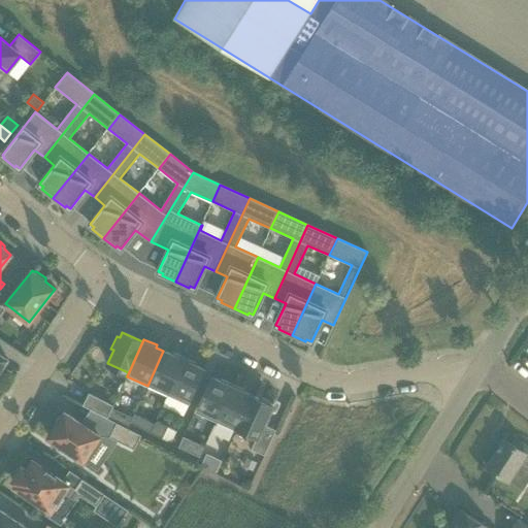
[(163,351),(147,386),(167,395),(185,358),(172,352),(171,355),(163,351)]
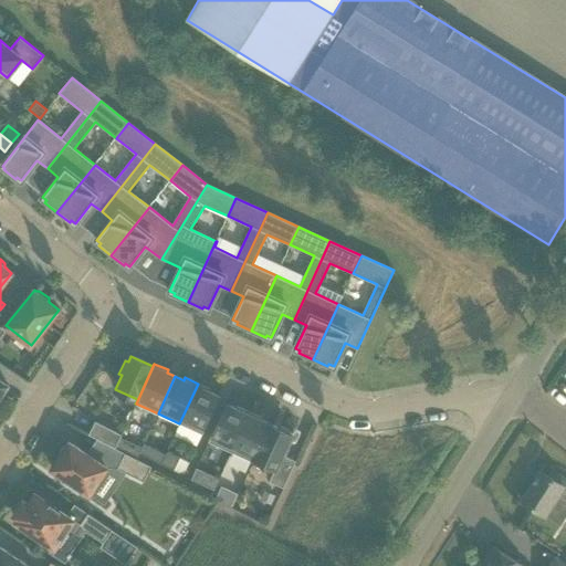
[(211,390),(198,384),(179,423),(202,435),(219,397),(210,392),(211,390)]
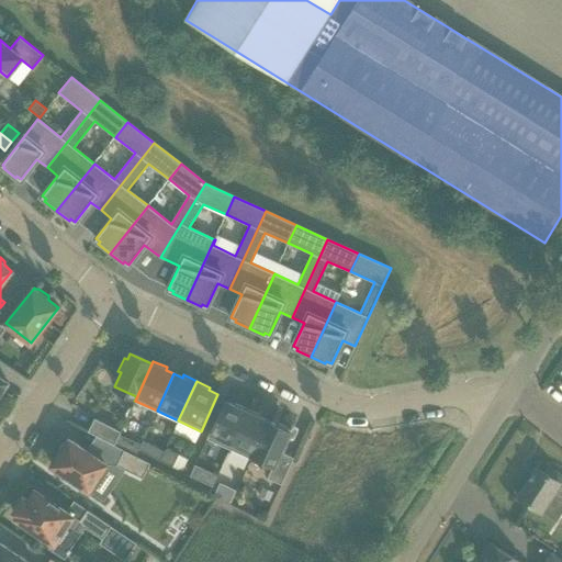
[(229,449),(248,409),(234,403),(233,405),(224,402),(208,439),(229,449)]
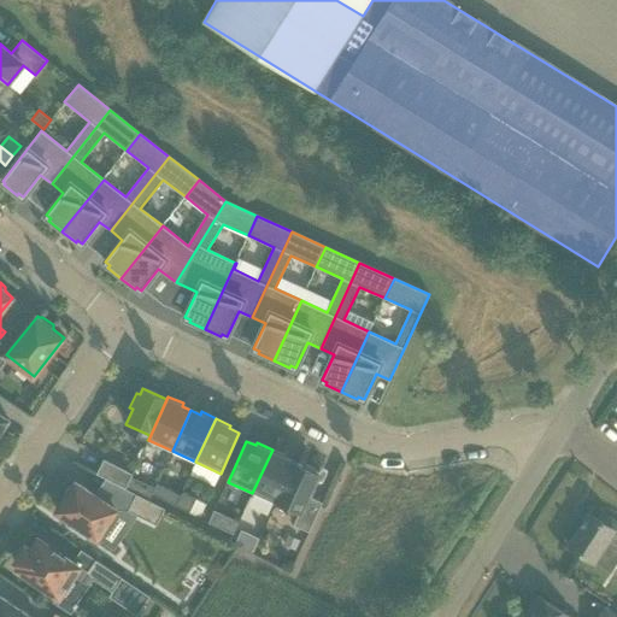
[(287,456),(272,450),(252,493),(276,504),(294,463),(286,459),(287,456)]
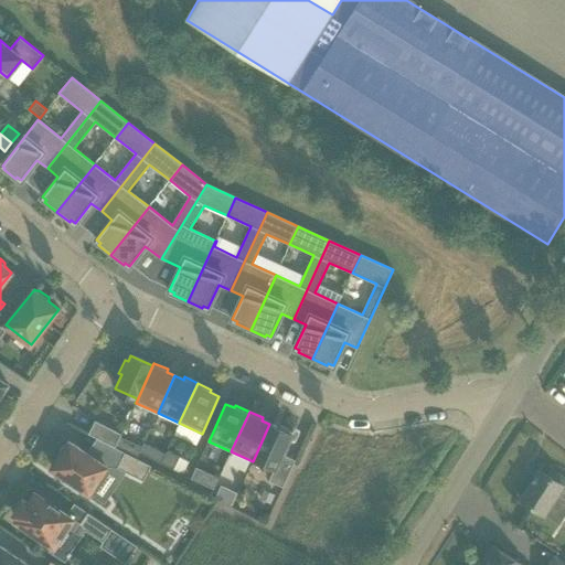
[(88,434),(115,447),(120,437),(121,434),(95,420),(88,434)]
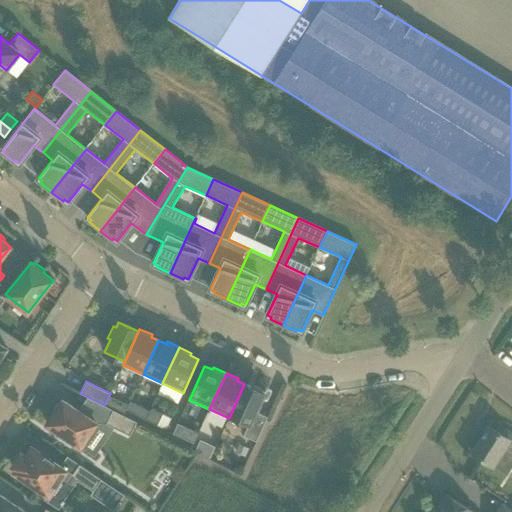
[(252,387),(244,384),(229,418),(231,415),(249,423),(244,436),(256,441),(268,417),(256,412),(266,391),(253,385),(252,387)]
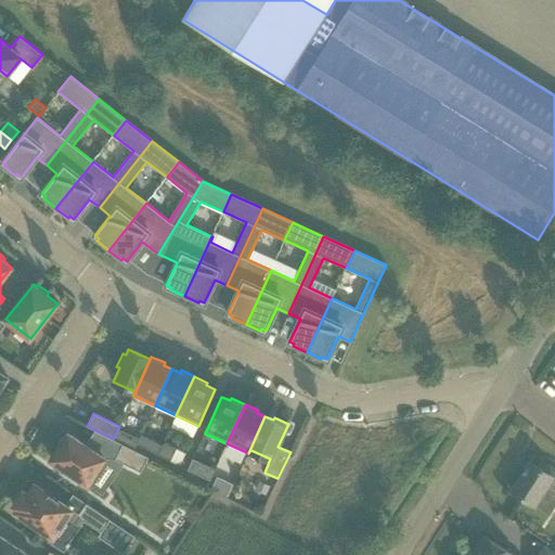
[(118,429),(113,439),(123,444),(134,450),(137,444),(140,439),(118,429)]
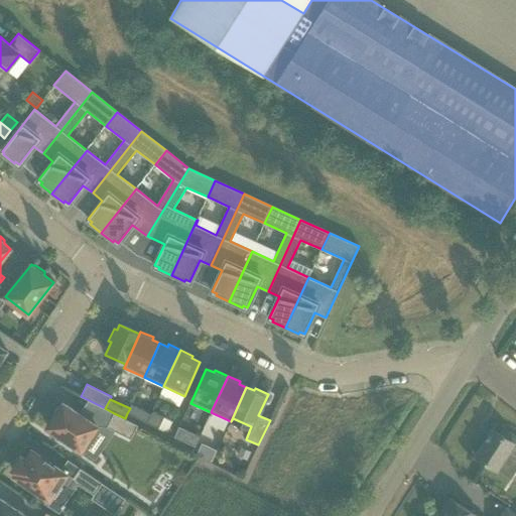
[(63,403),(62,404),(59,405),(53,413),(54,417),(47,427),(81,450),(98,426),(63,403)]
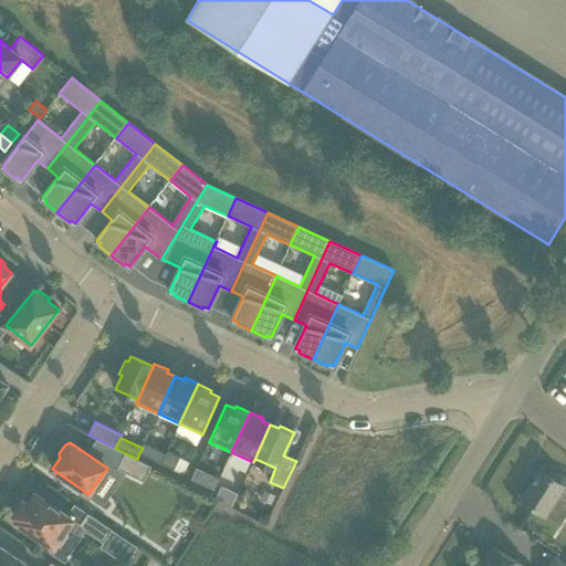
[(160,464),(166,454),(144,443),(143,448),(139,453),(160,464)]
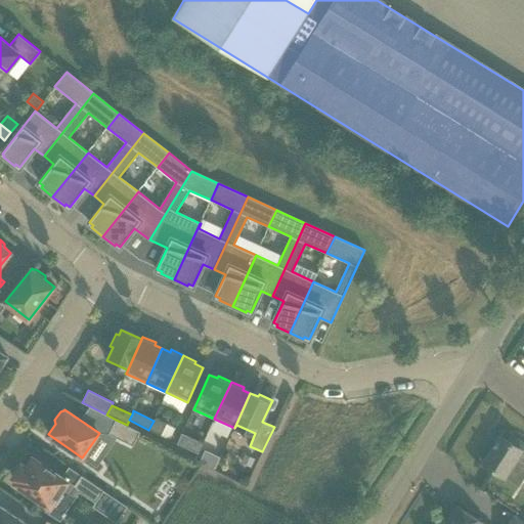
[(148,430),(161,435),(166,424),(155,418),(154,421),(148,430)]
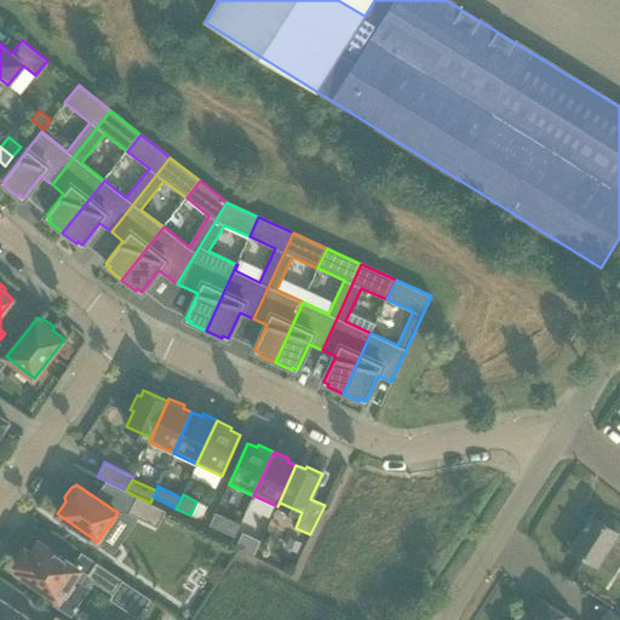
[(137,497),(128,514),(158,528),(166,511),(150,503),(137,497)]
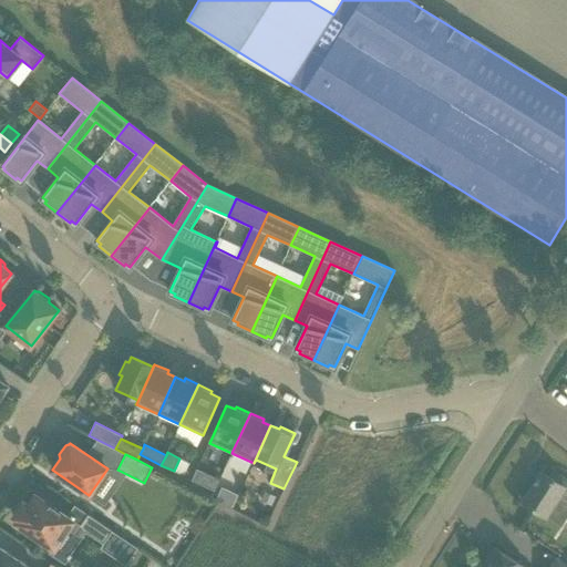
[(566,482),(552,473),(549,476),(540,472),(522,501),(560,525),(566,513),(566,482)]
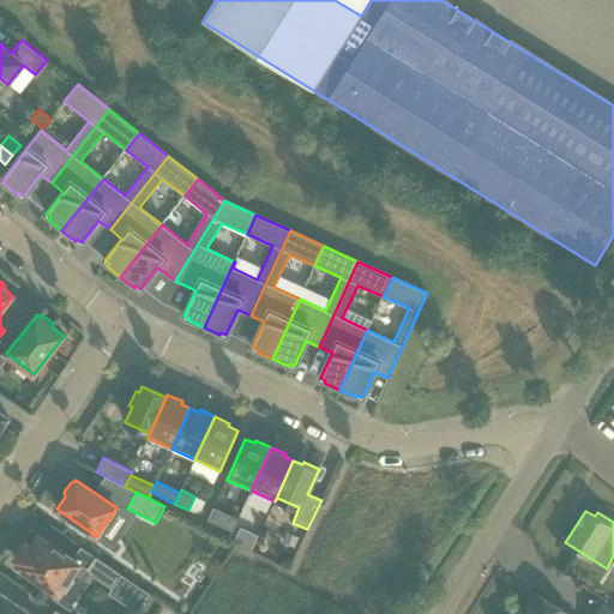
[(227,513),(221,525),(232,531),(238,518),(227,513)]
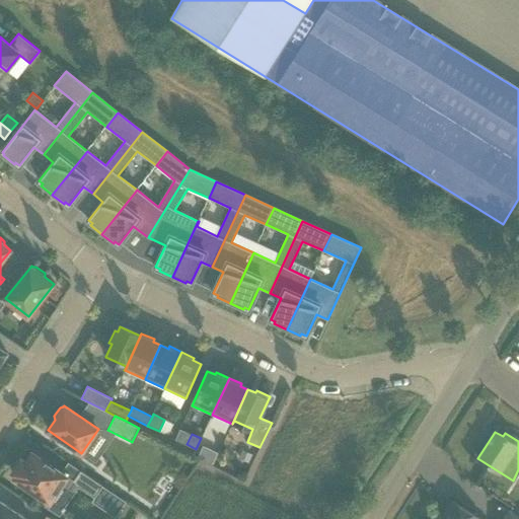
[(203,446),(198,458),(213,464),(218,453),(203,446)]
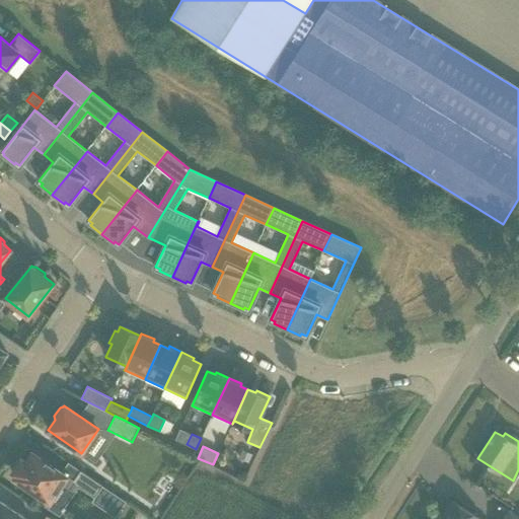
[(242,450),(238,458),(248,463),(251,455),(242,450)]
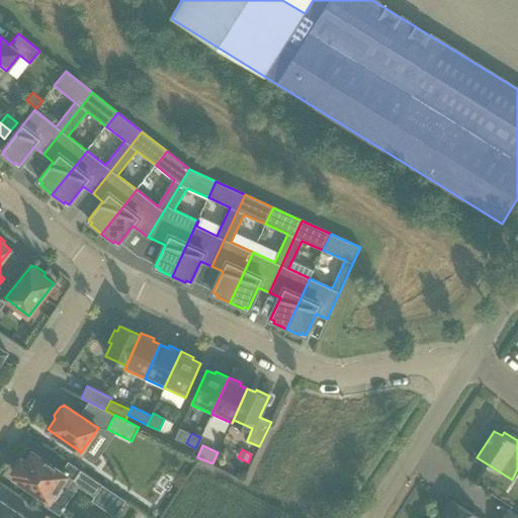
[(21,458),(12,472),(16,475),(14,478),(48,501),(45,505),(60,516),(63,511),(64,511),(66,508),(65,507),(73,494),(78,487),(94,498),(104,505),(113,493),(102,486),(80,470),(74,481),(61,471),(32,451),(25,461),(21,458)]
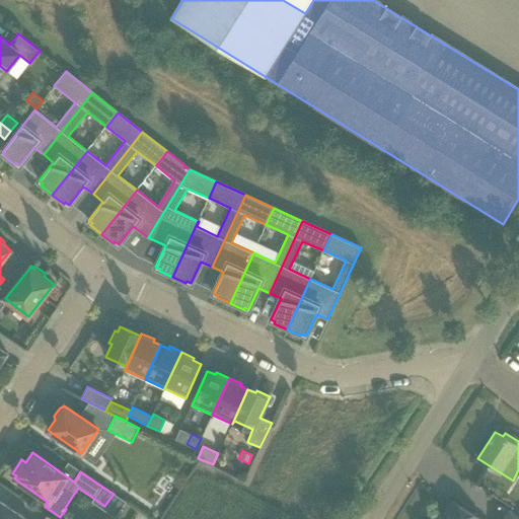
[(0,518),(52,518),(47,515),(44,518),(26,518),(0,501),(0,518)]
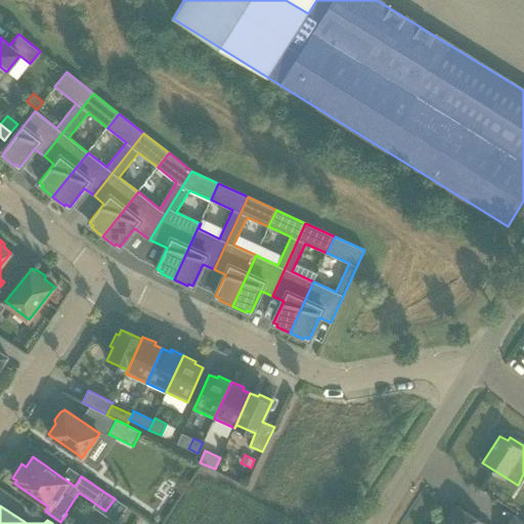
[(483,523),(473,517),(455,507),(444,523),(483,523)]
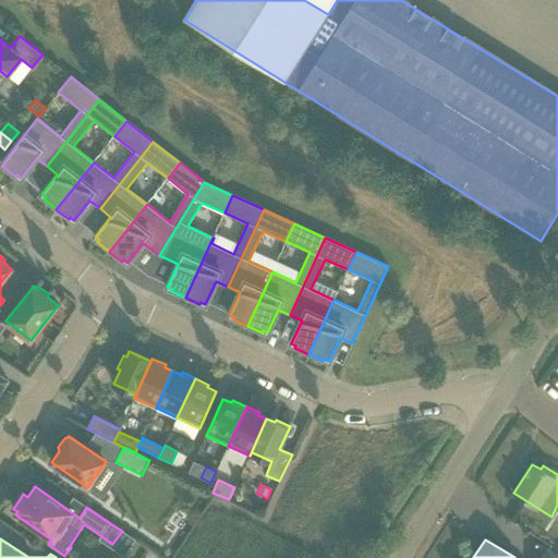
[(557,557),(547,548),(538,557),(557,557)]
